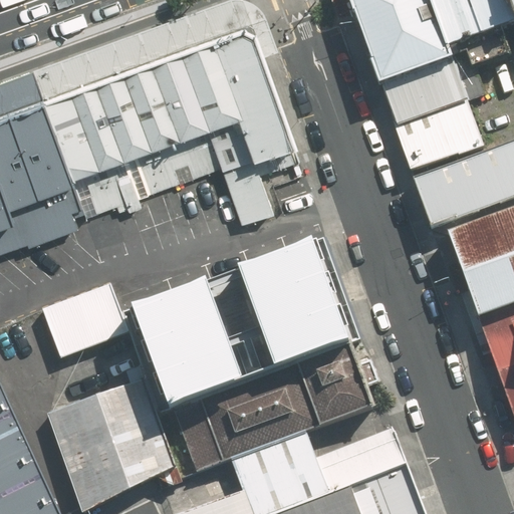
[(208,0),(0,76),(0,114),(39,100),(240,25),(251,31),(258,50),(279,42),(267,12),(259,2),(256,0),(208,0)]
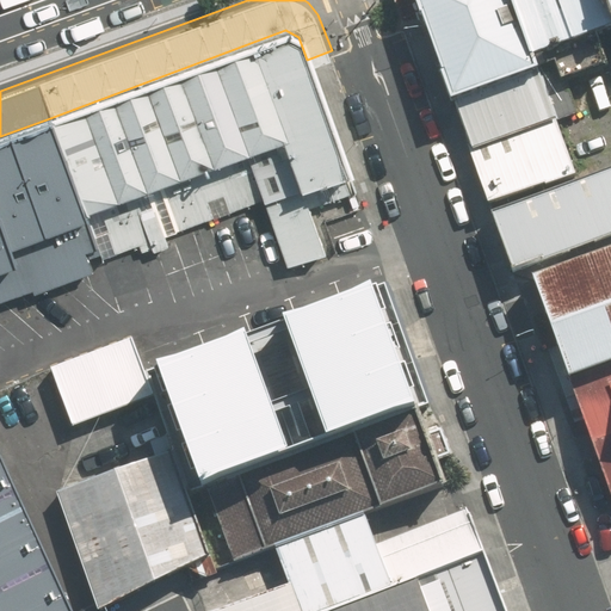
[(415,0),(452,103),(537,72),(532,60),(510,0),(415,0)]
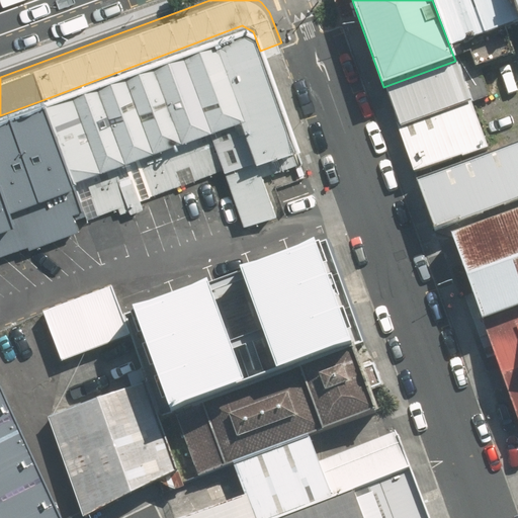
[(471,0),(432,0),(451,51),(466,45),(486,37),(471,0)]
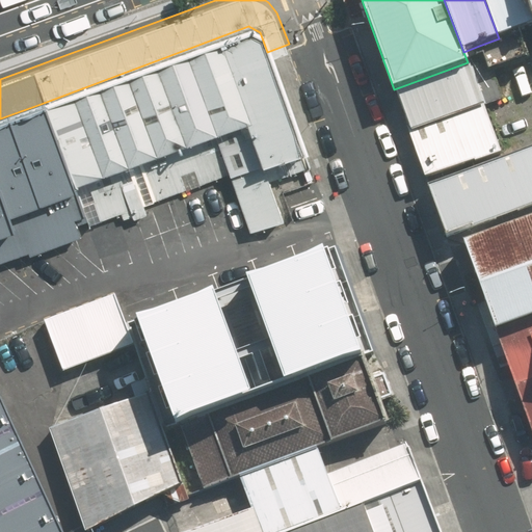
[(519,31),(531,25),(531,19),(525,0),(484,0),(499,38),(519,31)]
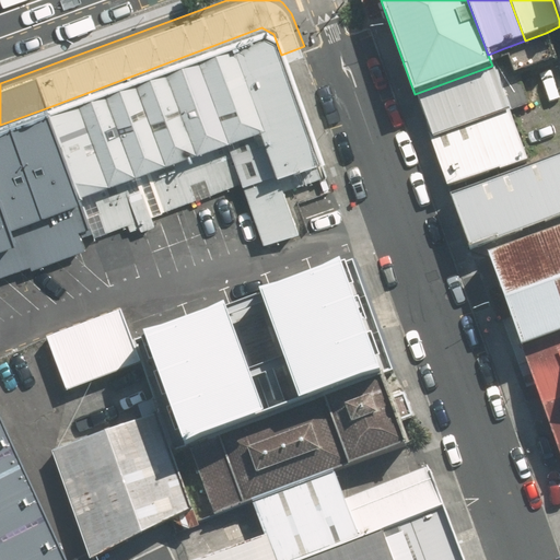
[(242,181),(264,238),(299,225),(286,190),(323,177),(281,55),(273,34),(261,27),(43,109),(89,226),(106,271),(140,260),(130,235),(159,224),(150,203),(159,200),(162,210),(242,181)]
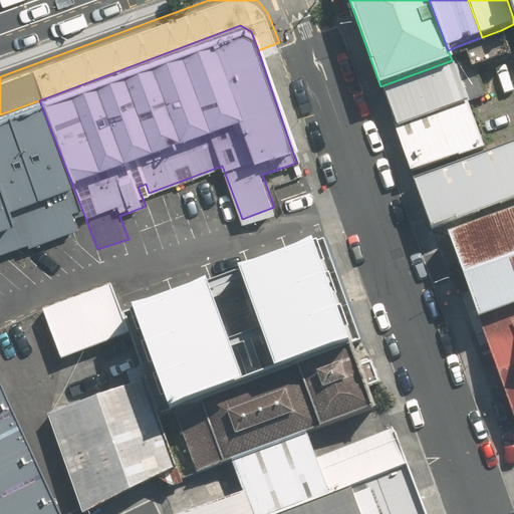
[(472,70),(511,56),(501,30),(482,37),(463,44),(472,70)]
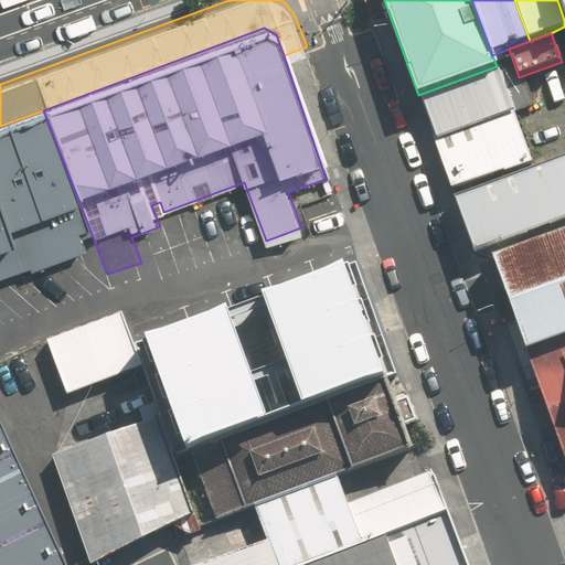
[(418,95),(434,140),(514,113),(497,66),(418,95)]
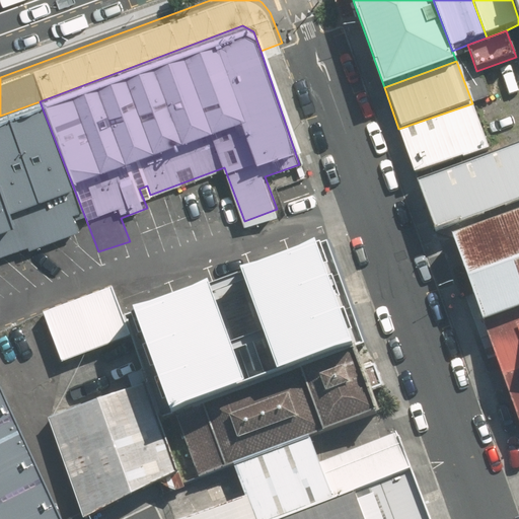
[(0,116),(0,258),(79,233),(73,213),(82,210),(40,101),(0,116)]
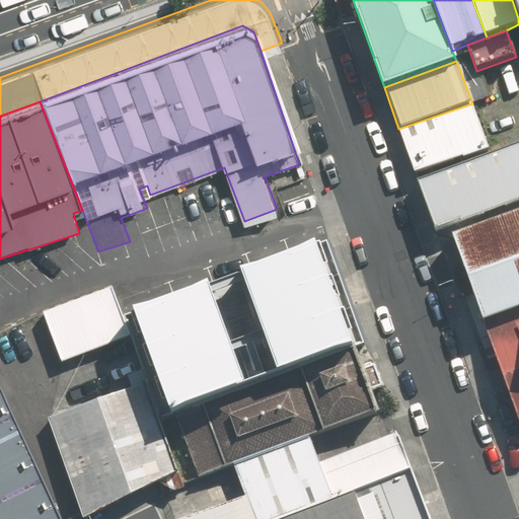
[(416,175),(491,152),(472,103),(398,129),(416,175)]
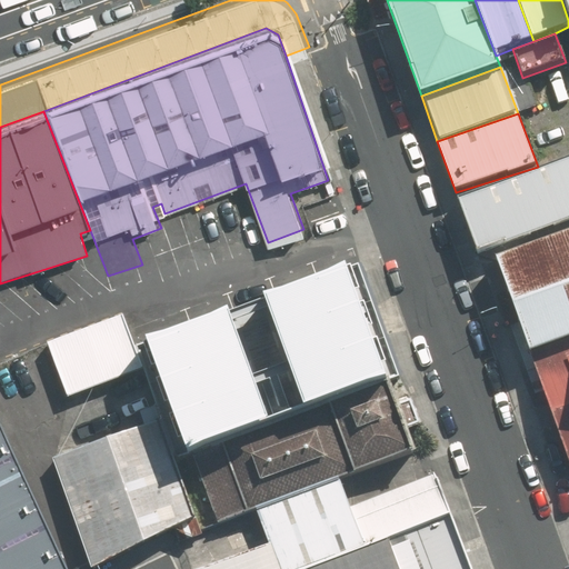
[(568,220),(568,158),(458,199),(478,253),(568,220)]
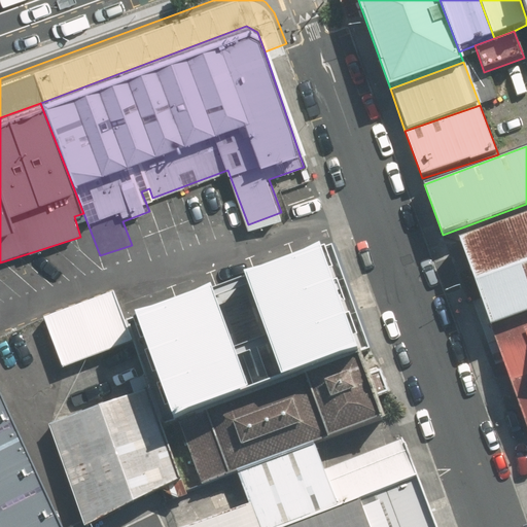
[(526,214),(458,239),(489,325),(526,312),(526,214)]
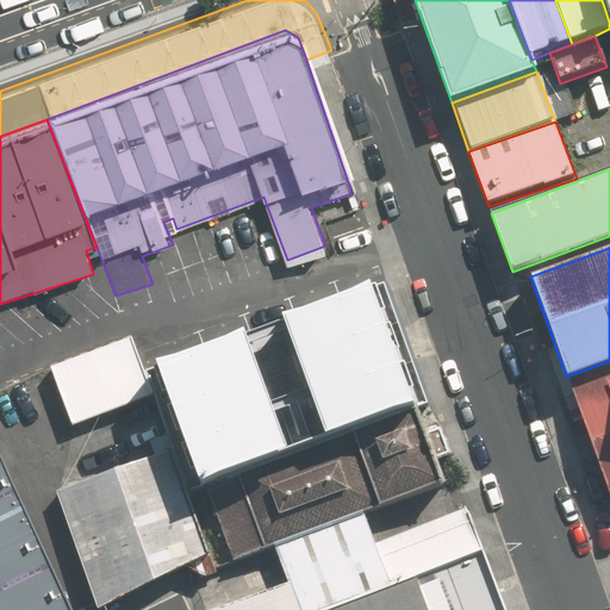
[(419,396),(377,280),(161,359),(204,474),(419,396)]
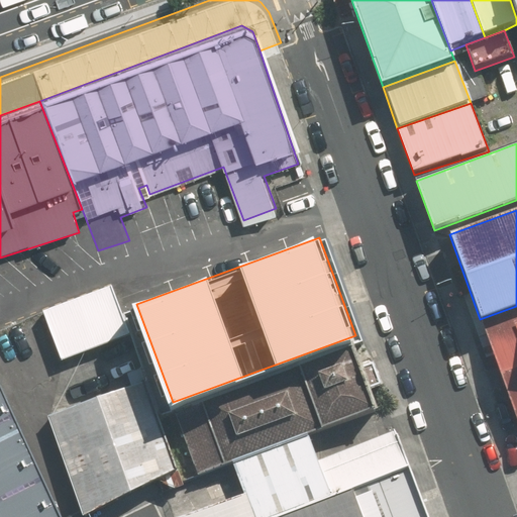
[(113,286),(44,311),(63,359),(131,334),(113,286)]
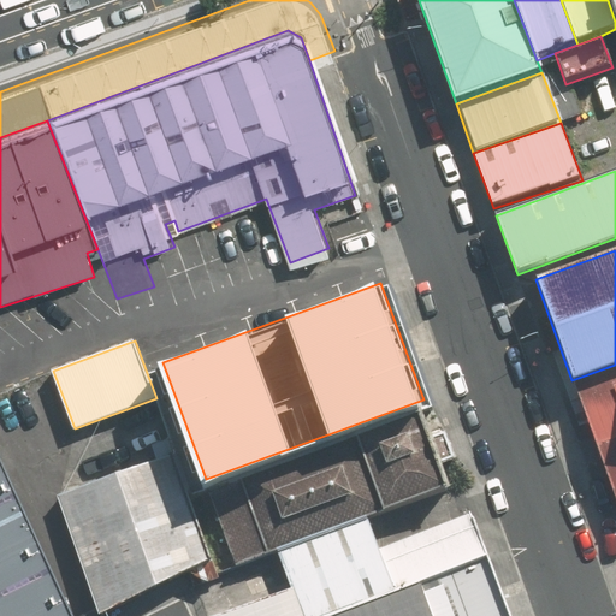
[(615,365),(572,380),(615,491),(615,365)]
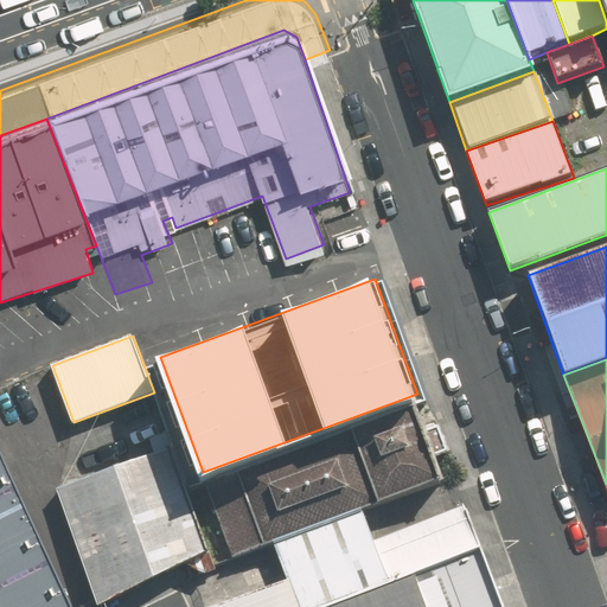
[(363,505),(446,474),(417,394),(203,472),(234,554),(275,538),(363,505)]
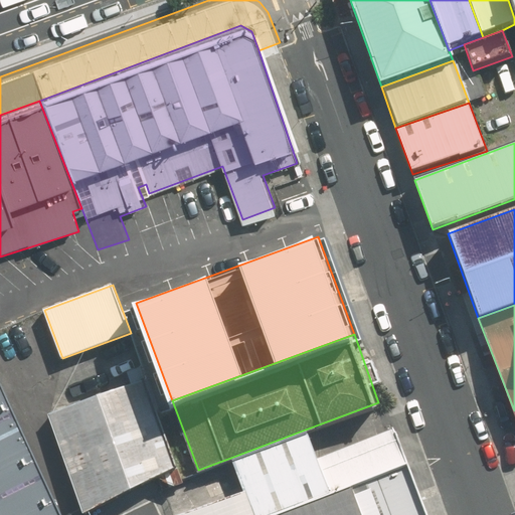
[(147,379),(48,416),(82,512),(177,466),(147,379)]
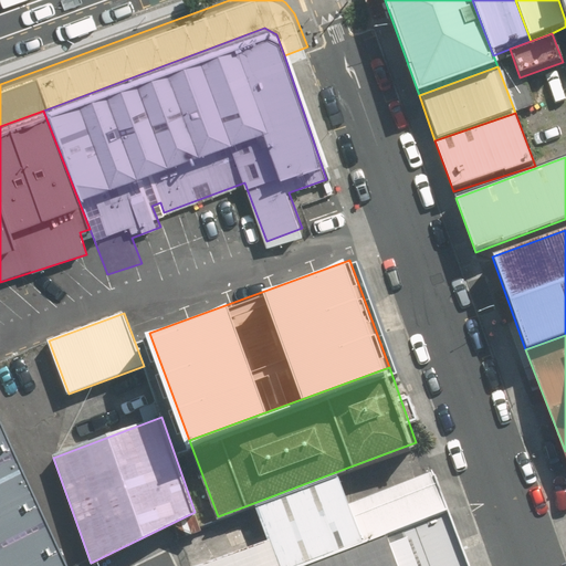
[(62,565),(0,433),(0,565),(62,565)]
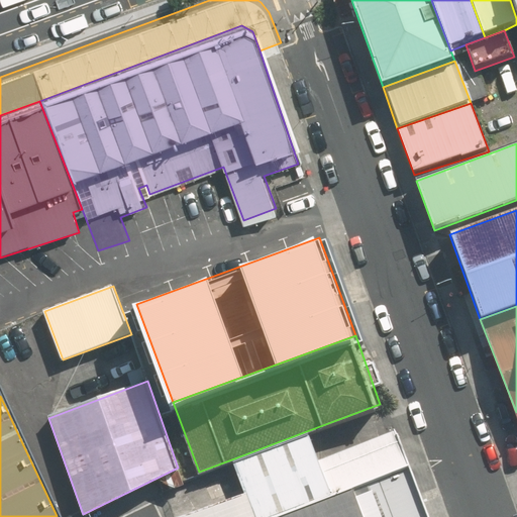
[(396,428),(320,458),(333,493),(354,485),(410,463),(396,428)]
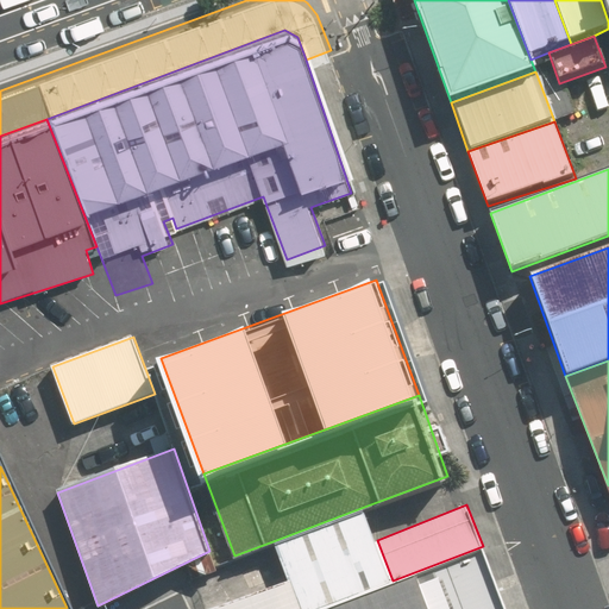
[(276,540),(290,577),(301,608),(318,608),(393,581),(377,540),(364,507),(276,540)]
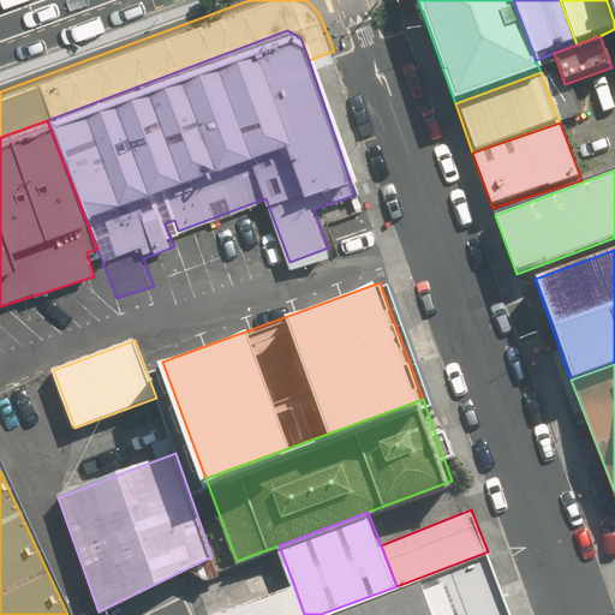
[(509,614),(488,551),(422,577),(436,614),(509,614)]
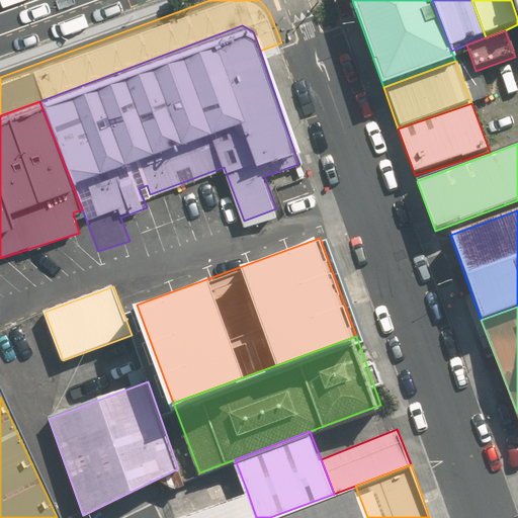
[(367,517),(355,486),(334,494),(270,517),(367,517)]
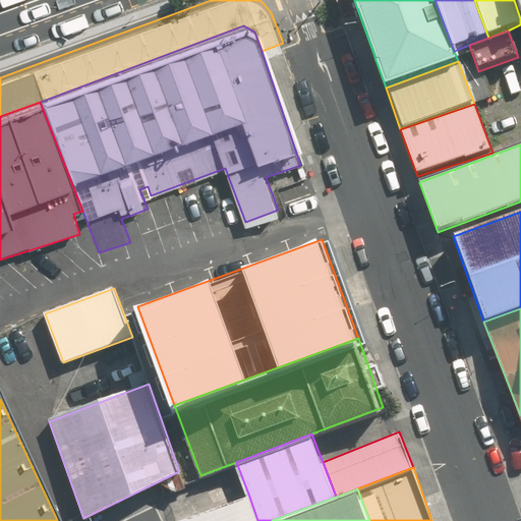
[(257,520),(248,494),(176,520),(257,520)]
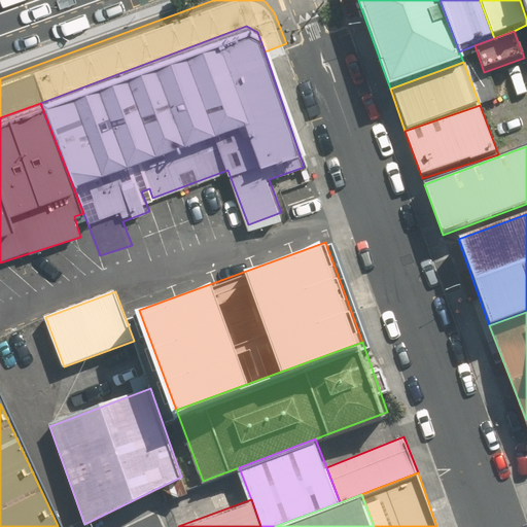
All buildings are outlined.
